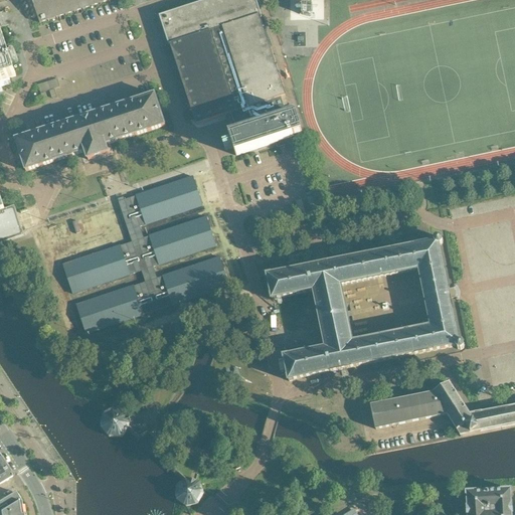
[(26,0),(32,19),(38,17),(40,23),(48,20),(48,22),(49,21),(49,20),(56,18),(57,19),(58,18),(58,17),(65,15),(65,16),(66,15),(66,14),(73,12),(74,13),(75,13),(75,12),(82,9),(82,10),(84,10),(83,9),(92,6),(92,8),(93,7),(93,6),(100,4),(101,5),(102,4),(101,3),(109,1),(109,2),(111,1),(110,0),(111,0),(26,0)]
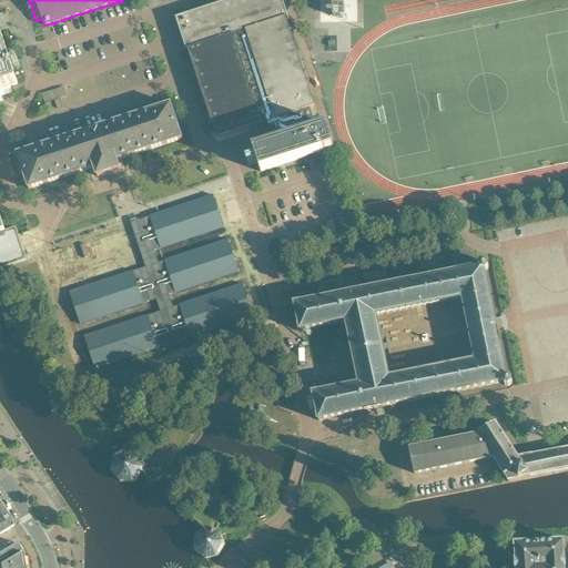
[(282,0),(231,0),(176,18),(175,18),(188,51),(189,50),(216,138),(257,125),(264,145),(316,129),(310,108),(315,107),(286,19),(288,18),(282,0)]
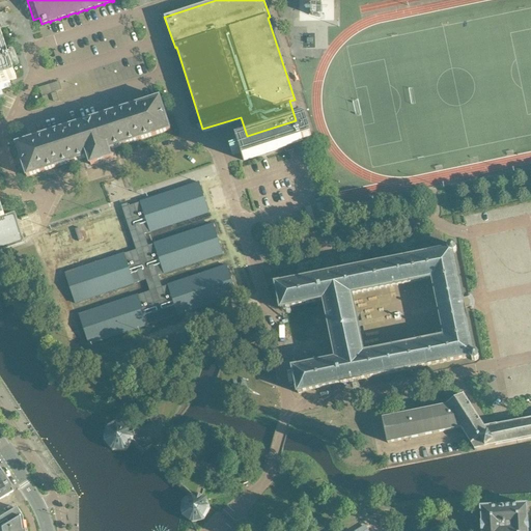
[(0,84),(17,79),(12,64),(15,64),(16,64),(17,64),(18,64),(19,62),(19,61),(18,60),(17,59),(14,59),(15,60),(14,61),(11,62),(0,27),(0,84)]
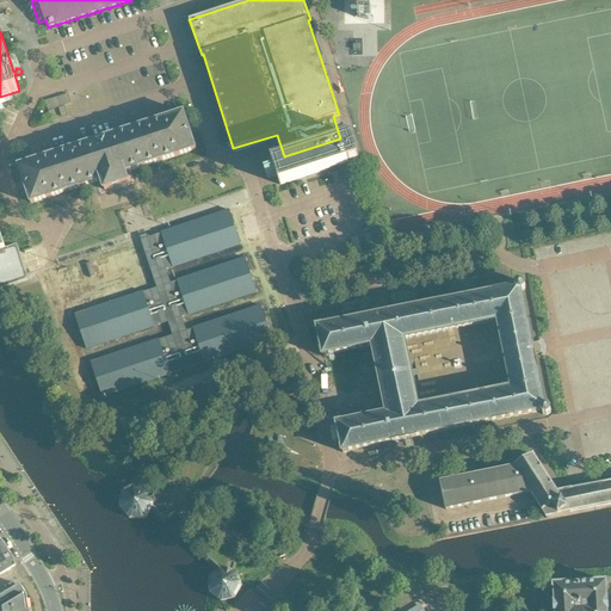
[(69,92),(47,100),(53,121),(59,119),(55,109),(61,106),(65,117),(69,116),(66,105),(73,103),(69,92)]
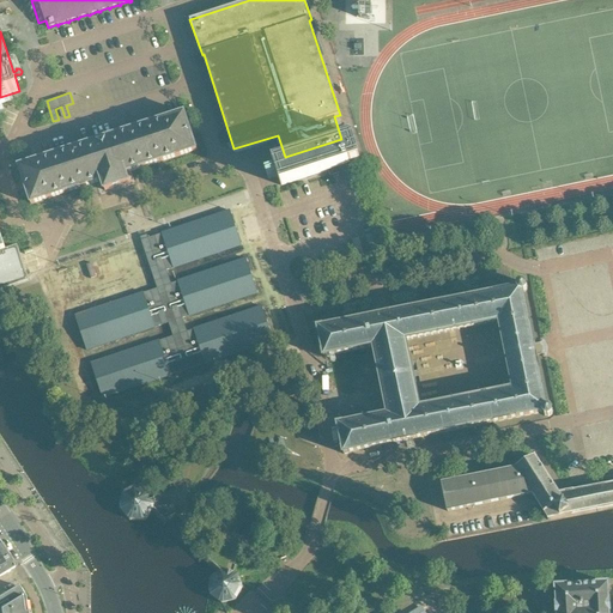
[(196,150),(184,113),(28,164),(19,167),(24,181),(26,188),(31,204),(102,181),(105,190),(129,183),(127,173),(196,150)]
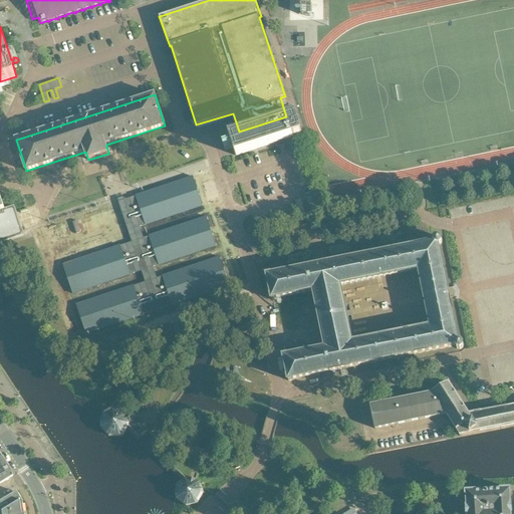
[(293,106),(285,109),(287,115),(295,112),(293,106)]
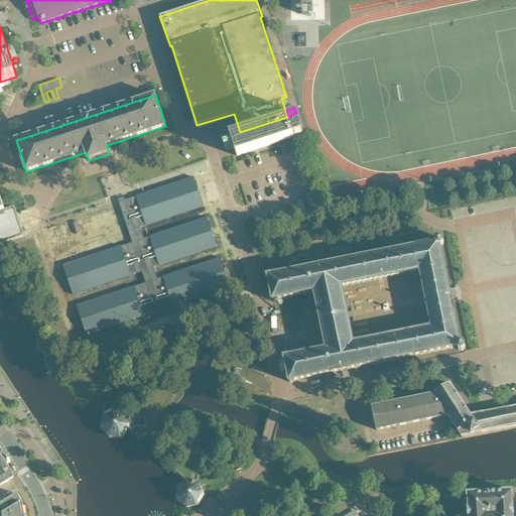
[(287,117),(240,132),(230,136),(237,156),(238,156),(294,137),(295,137),(303,135),(296,114),(287,117)]
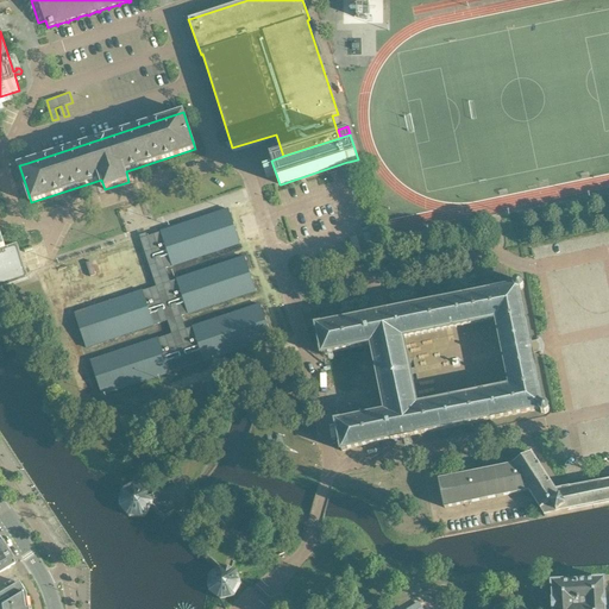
[(156,287),(75,314),(87,349),(168,321),(173,334),(90,362),(102,396),(272,341),(261,306),(186,330),(182,316),(257,292),(245,257),(170,282),(165,269),(240,245),(230,209),(140,239),(156,287)]
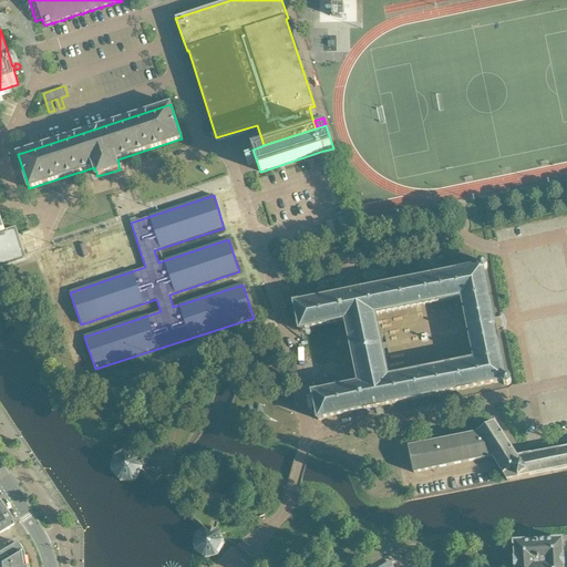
[(0,268),(27,260),(18,232),(17,228),(6,232),(2,220),(0,214),(0,268)]
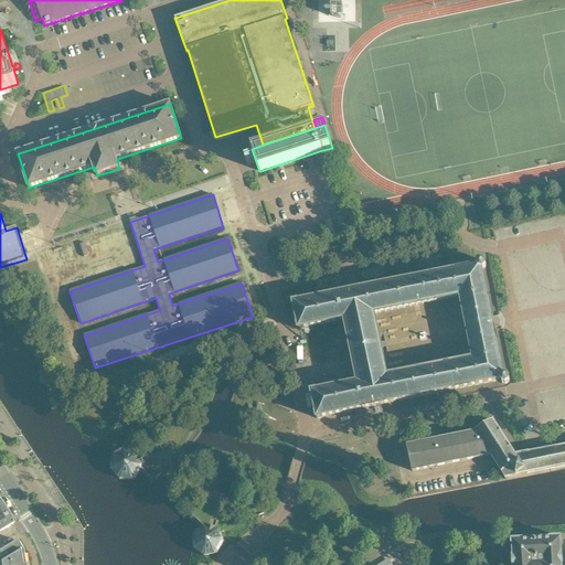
[(344,214),(340,215),(347,236),(351,235),(344,214)]
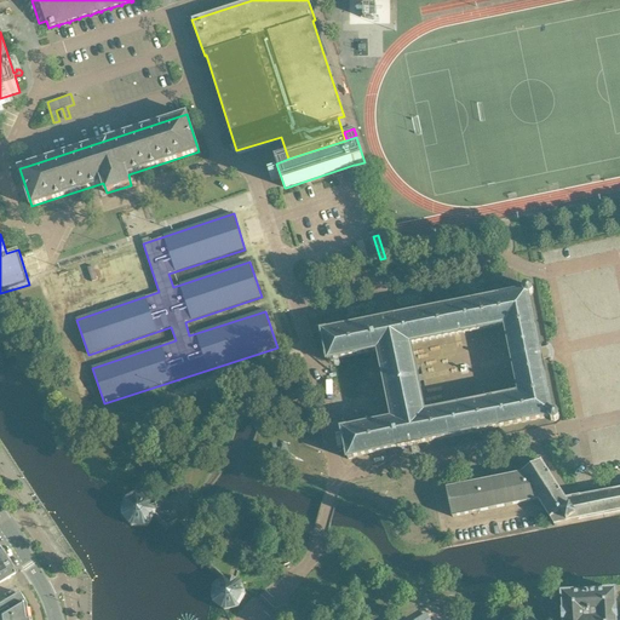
[(362,241),(357,242),(361,254),(365,264),(369,263),(362,241)]
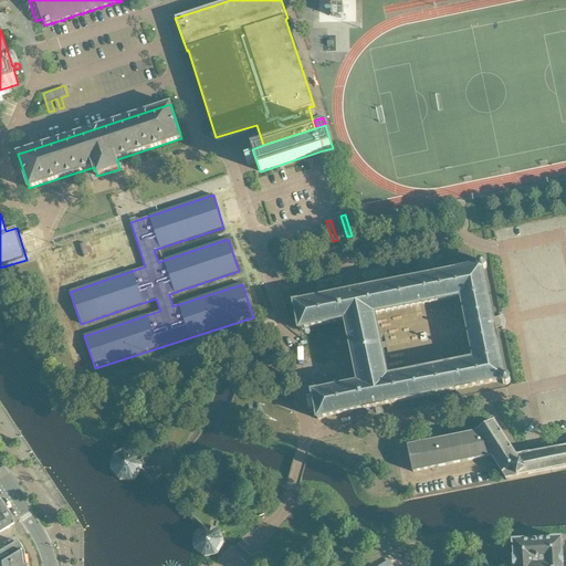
[(481,261),(478,262),(478,266),(299,302),(293,303),(294,307),(295,307),(299,325),(299,331),(304,329),(304,328),(345,321),(358,383),(316,391),(312,392),(313,397),(317,415),(316,415),(317,419),(322,418),(501,381),(503,385),(506,385),(510,383),(511,379),(509,376),(504,375),(494,325),(493,326),(490,327),(477,329),(475,329),(482,365),(389,384),(374,306),(467,289),(474,323),(475,323),(488,320),(492,320),(493,320),(483,270),(486,268),(488,264),(485,261),(481,261)]
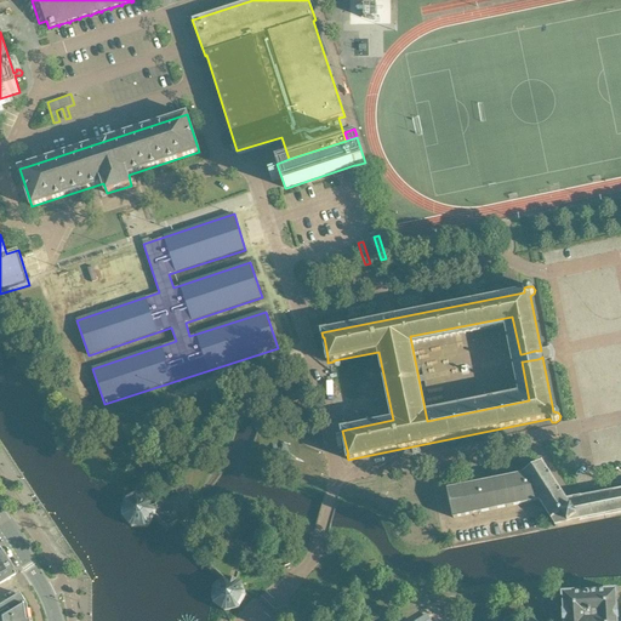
[(522,354),(520,354),(520,358),(522,362),(523,362),(537,359),(541,358),(542,357),(542,354),(541,351),(540,351),(535,351),(522,354)]
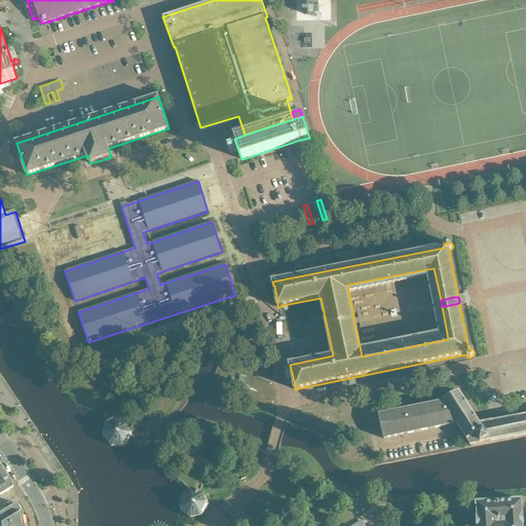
[(255,339),(251,323),(242,325),(247,340),(255,339)]
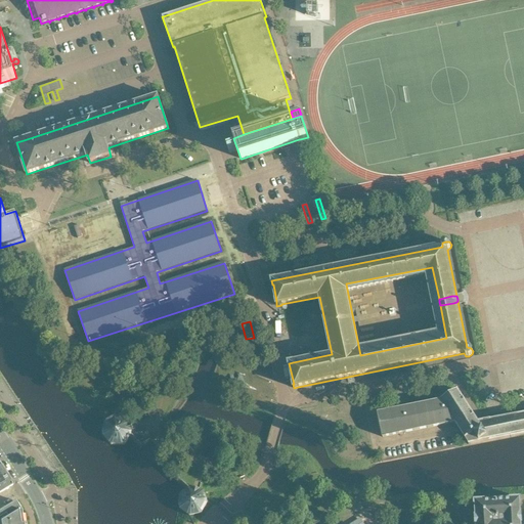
[(477,422),(457,390),(441,400),(454,423),(464,437),(480,427),(481,429),(492,427),(490,420),(485,421),(477,422)]
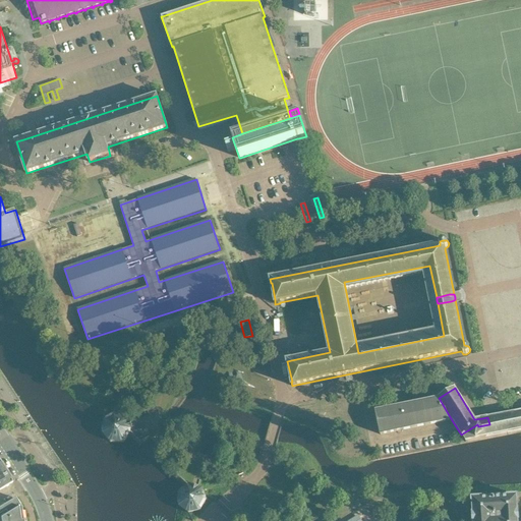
[(125,397),(122,404),(125,405),(127,406),(130,399),(128,398),(125,397)]
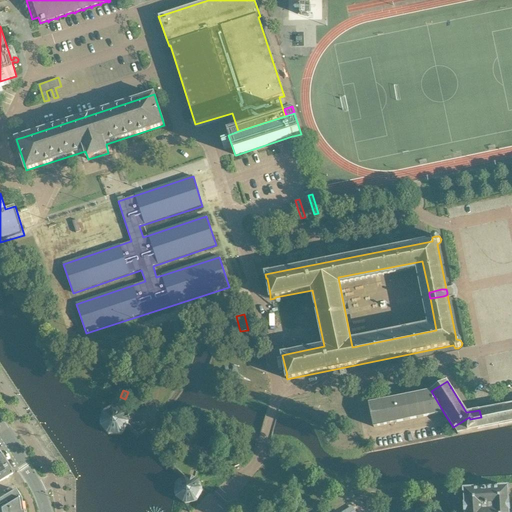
[(444,413),(431,391),(392,399),(369,404),(374,427),(389,424),(395,423),(430,416),(431,416),(444,413)]
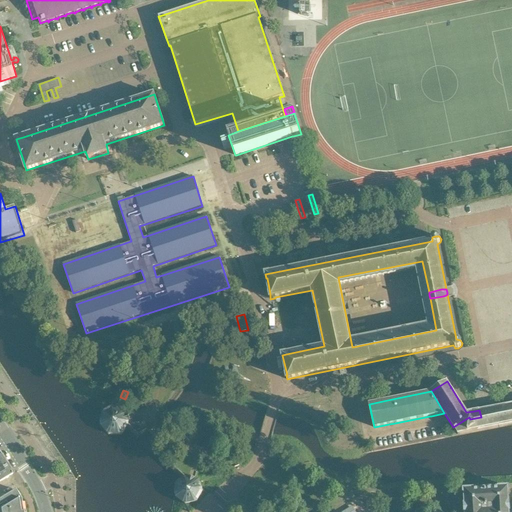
[(485,408),(479,410),(481,417),(470,419),(469,417),(453,427),(457,434),(483,429),(511,423),(511,402),(508,404),(495,406),(485,408)]
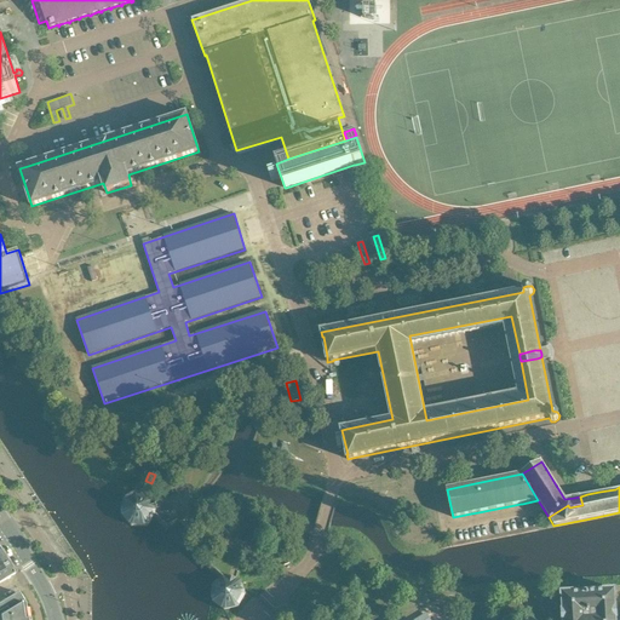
[(144,494),(138,491),(136,492),(125,498),(121,512),(131,524),(147,524),(156,512),(155,507),(156,507),(156,506),(155,501),(154,501),(153,501),(153,498),(145,494),(144,494)]
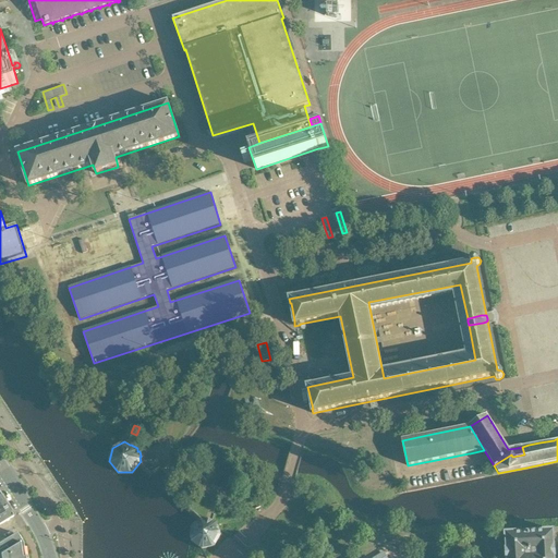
[(0,525),(13,518),(4,504),(0,506),(0,525)]
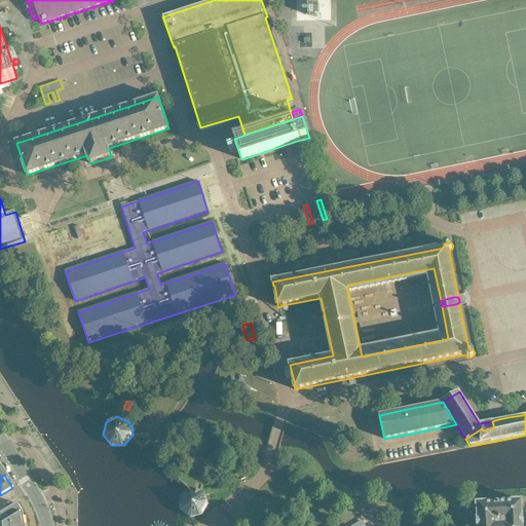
[(197,489),(190,487),(180,495),(179,509),(190,518),(202,515),(209,503),(208,502),(203,491),(197,489)]
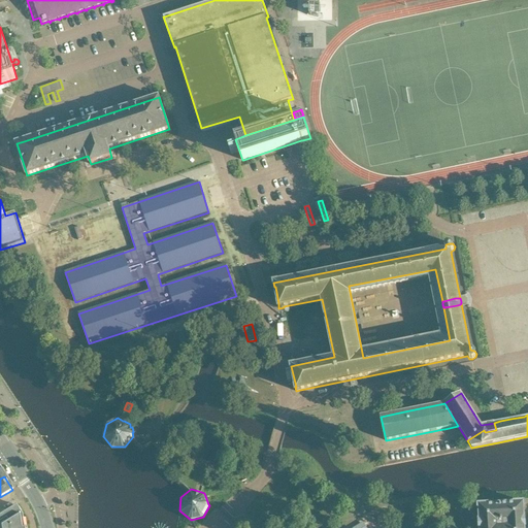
[(488,504),(479,504),(479,508),(480,520),(479,520),(479,527),(524,527),(525,527),(526,527),(525,517),(524,518),(524,505),(524,502),(523,502),(515,502),(515,503),(488,505),(488,504)]
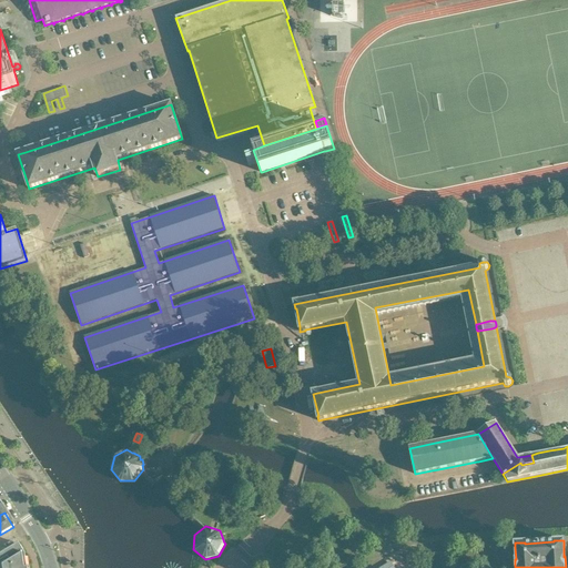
[(27,567),(26,567),(23,559),(23,555),(17,544),(0,554),(0,567),(27,567)]
